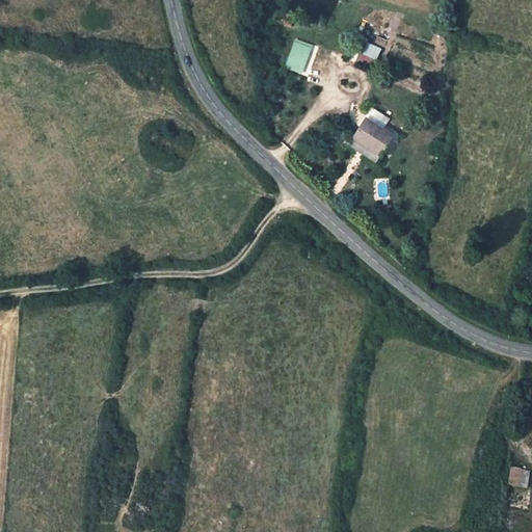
[(301,74),(312,46),(294,38),(284,67),(301,74)]
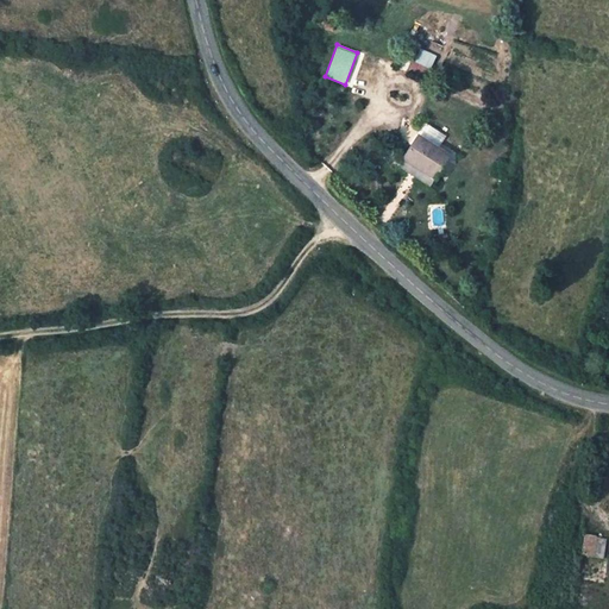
[(409,69),(428,76),(437,55),(419,46),(409,69)]
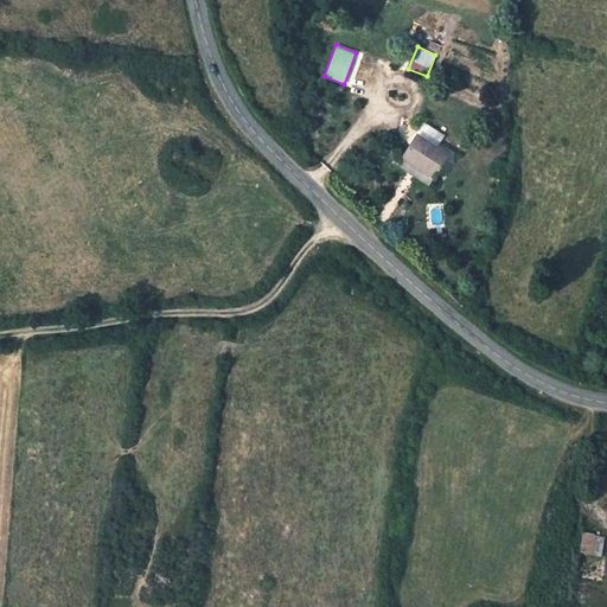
[(449,157),(417,135),(403,158),(422,171),(420,173),(433,181),(449,157)]
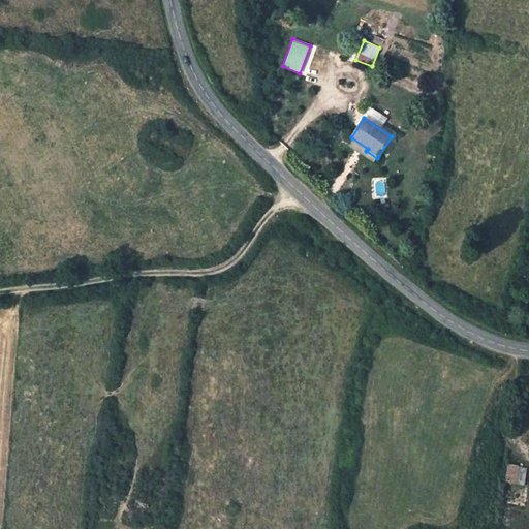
[(520,466),(508,464),(505,483),(516,485),(520,467),(520,466)]
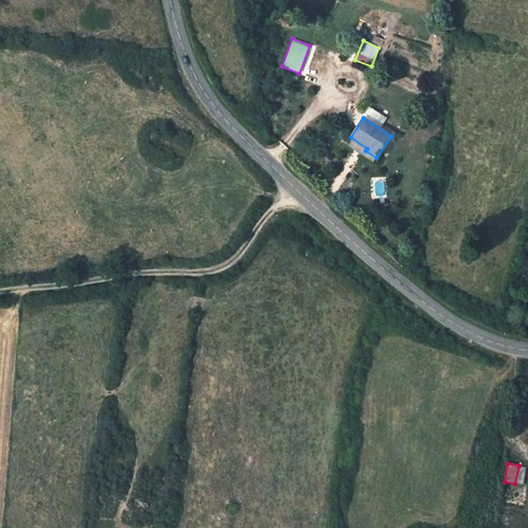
[(526,468),(519,466),(515,484),(523,485),(526,468)]
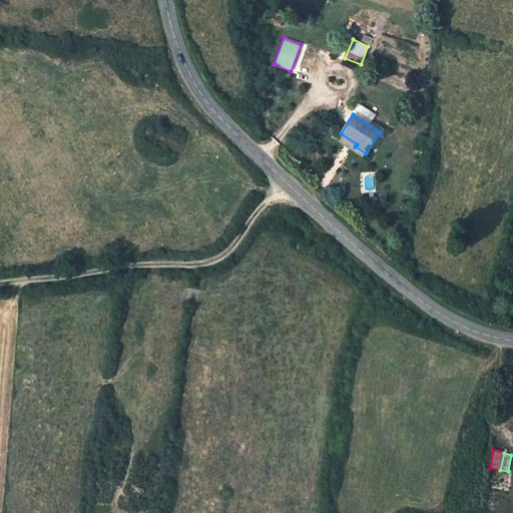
All buildings are outlined.
